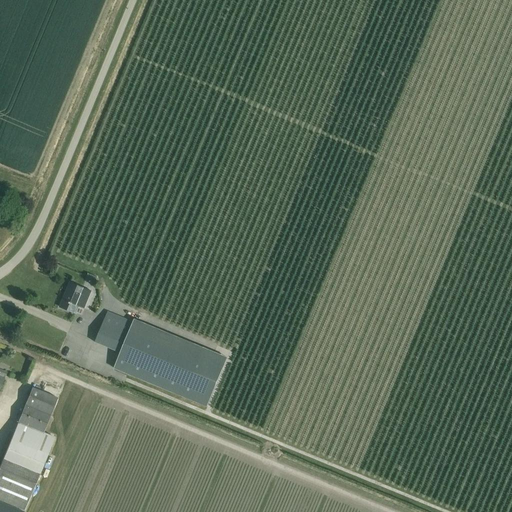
[(84,308),(91,291),(69,282),(59,307),(75,314),(78,306),(84,308)]
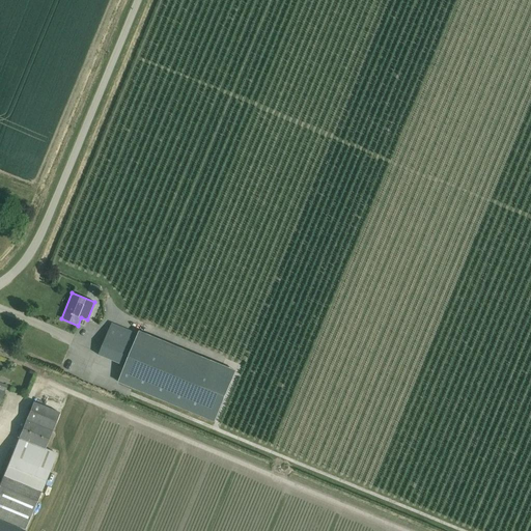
[(111,324),(98,355),(124,366),(137,334),(111,324)]
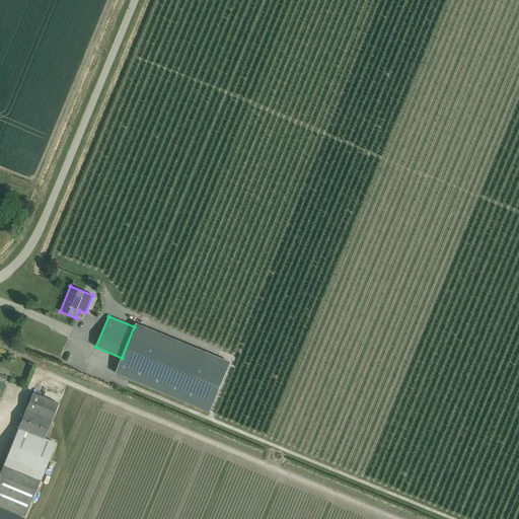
[(121,373),(208,412),(224,375),(136,337),(121,373)]
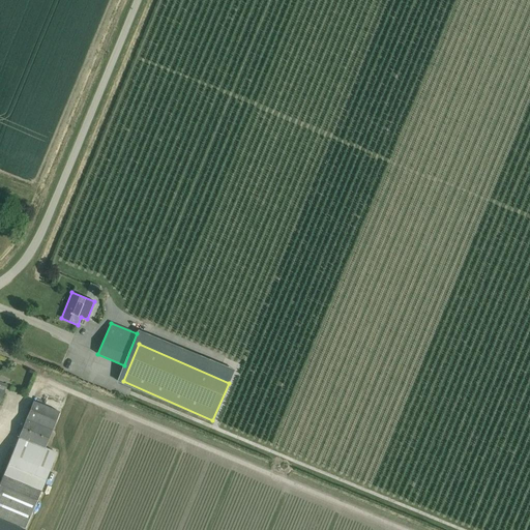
[(6,412),(12,395),(4,391),(6,386),(0,383),(0,418),(1,419),(5,411),(6,412)]
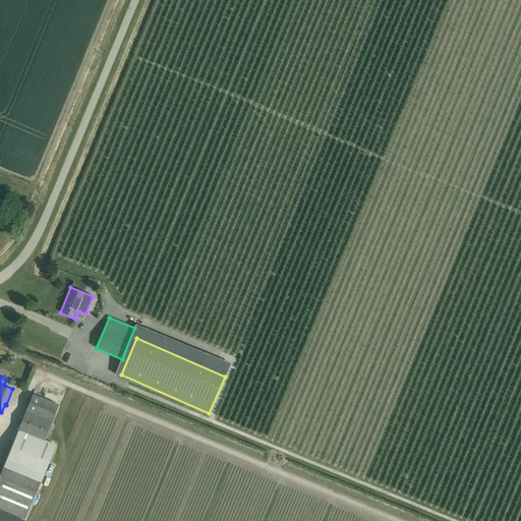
[(25,413),(49,422),(50,423),(58,405),(32,394),(24,412),(25,413)]
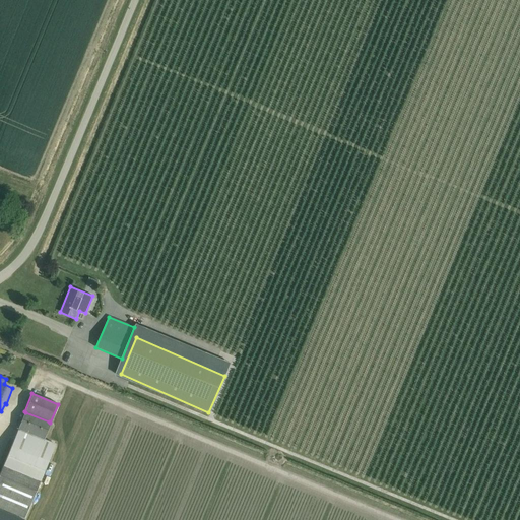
[(43,439),(49,421),(25,412),(18,429),(43,439)]
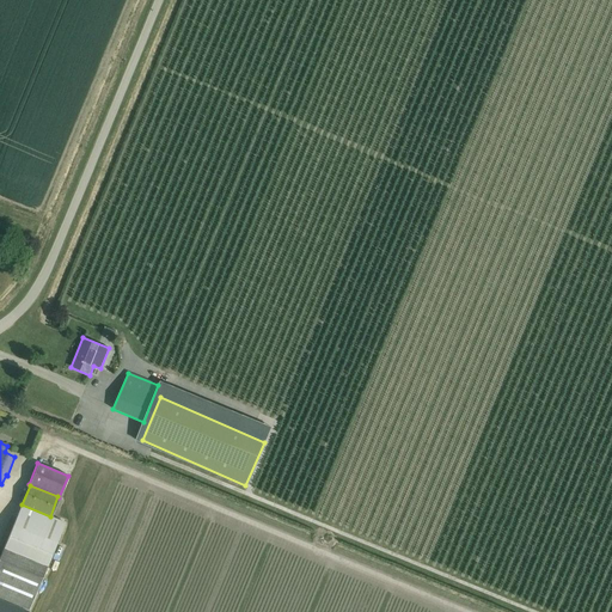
[(1,550),(46,568),(63,524),(50,518),(50,516),(22,505),(20,505),(1,550)]
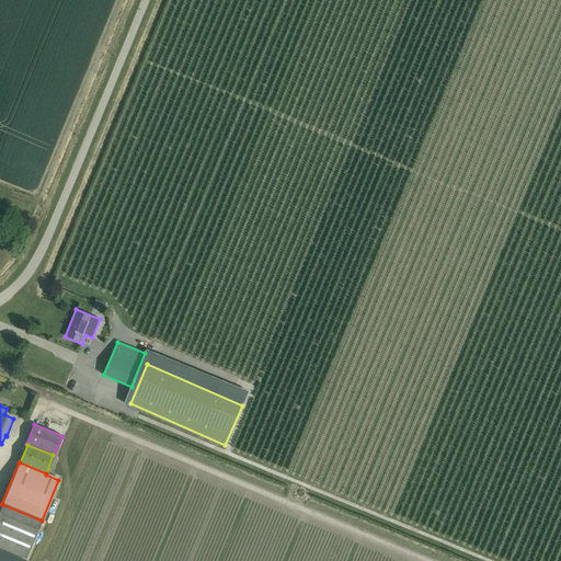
[(0,548),(25,559),(42,521),(1,504),(0,506),(0,548)]
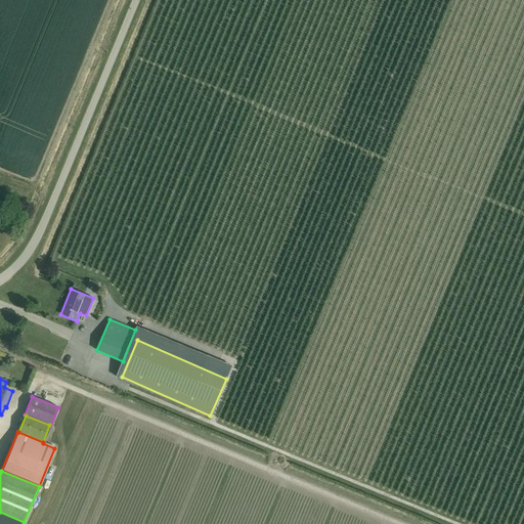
[(0,523),(23,523),(24,523),(0,514),(0,523)]
